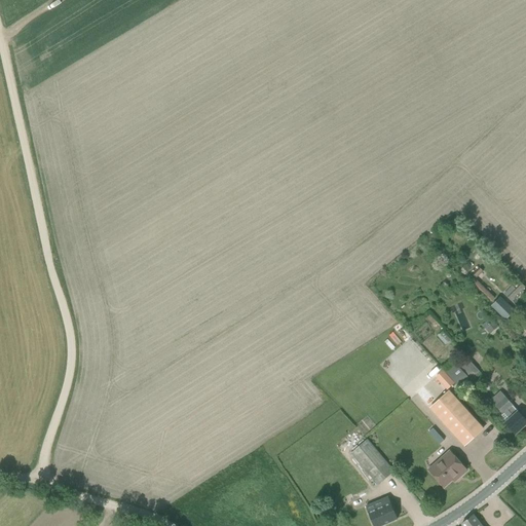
[(465,276),(471,270),(465,265),(460,271),(465,276)]
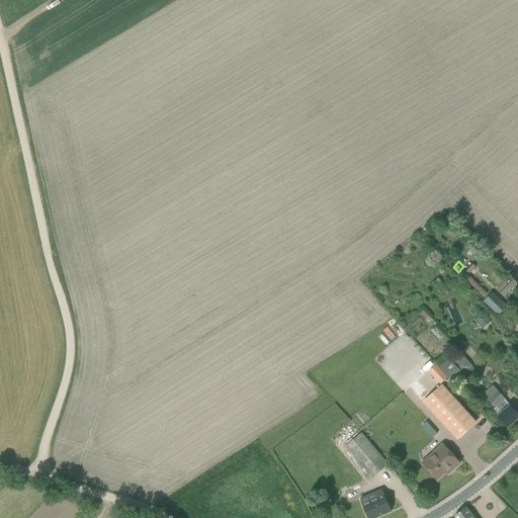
[(488,293),(468,275),(476,267),(472,264),(461,275),(485,297),(488,293)]
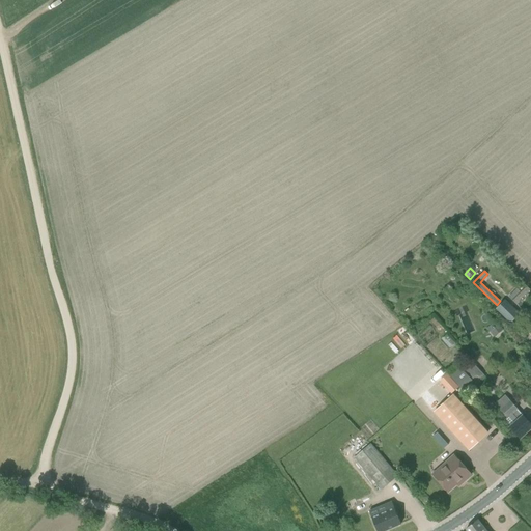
[(509,298),(516,304),(530,290),(526,286),(519,292),(516,290),(509,298)]
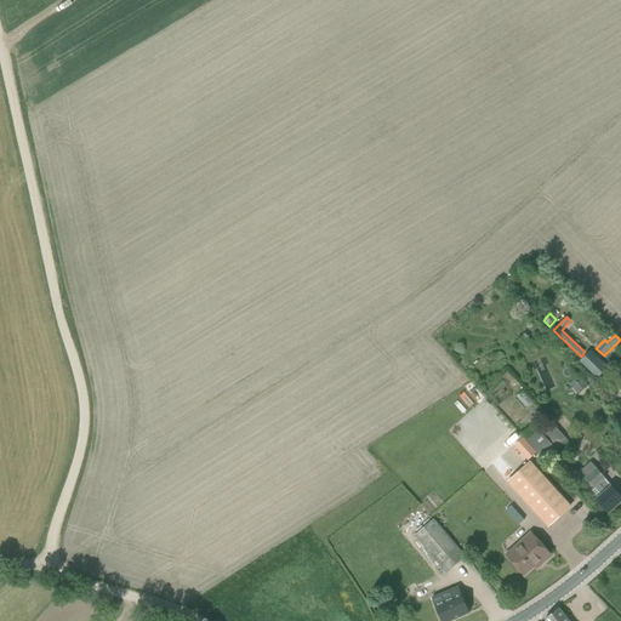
[(598,377),(608,368),(591,352),(581,362),(598,377)]
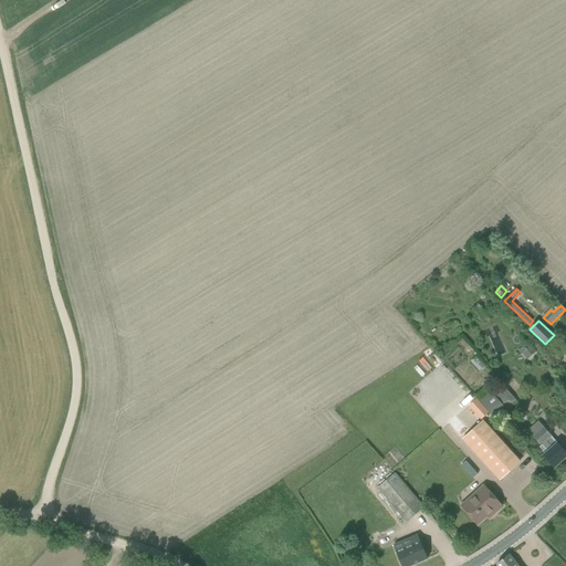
[(537,352),(532,346),(528,342),(520,350),(523,354),(527,359),(537,352)]
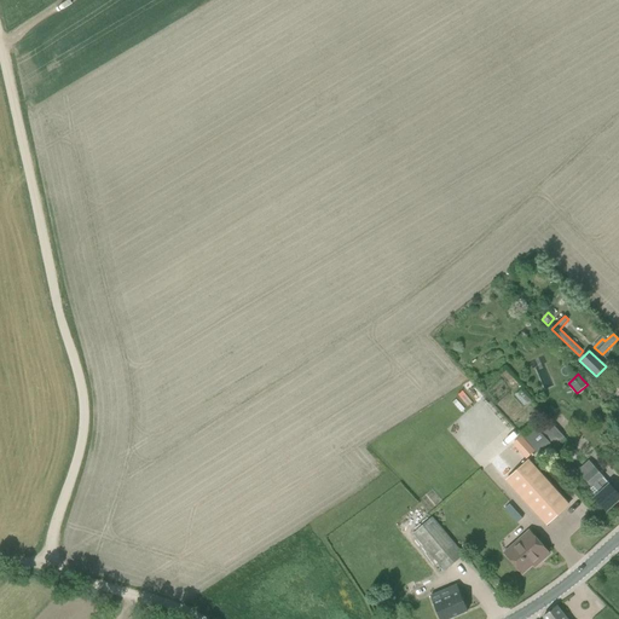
[(545,429),(553,443),(563,435),(555,423),(545,429)]
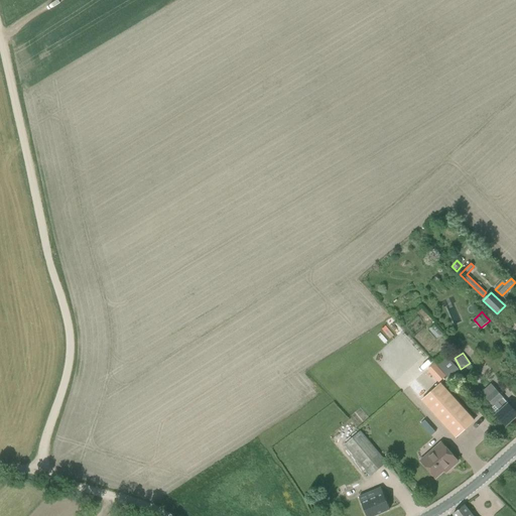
[(437,366),(454,382),(463,373),(447,357),(437,366)]
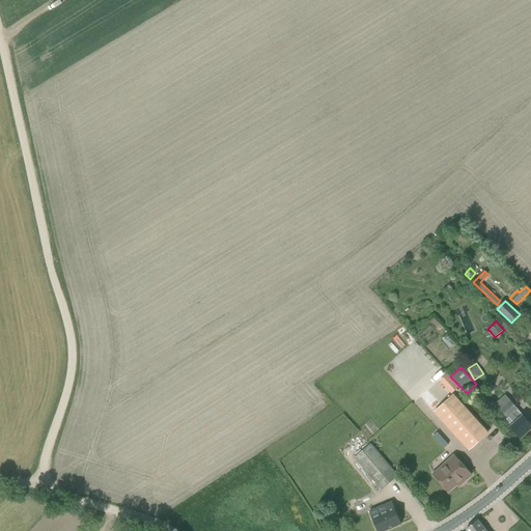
[(448,374),(440,382),(451,394),(459,387),(448,374)]
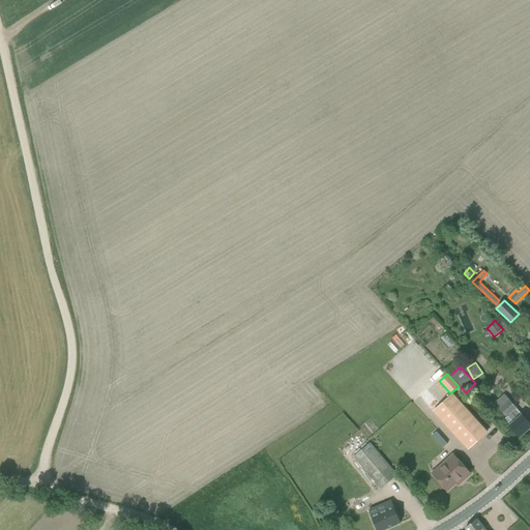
[(434,411),(469,449),(487,433),(452,394),(434,411)]
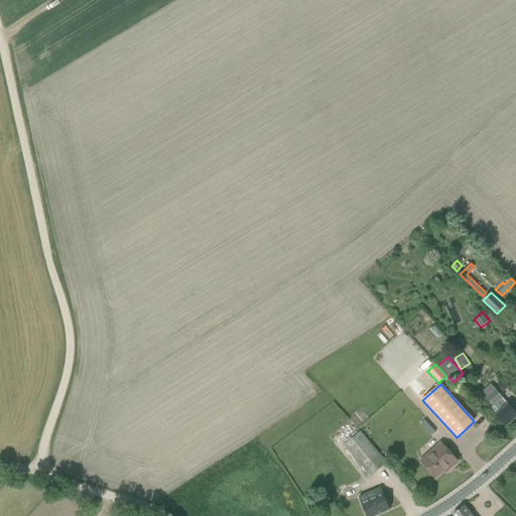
[(490,408),(496,415),(505,426),(515,416),(515,412),(508,404),(502,397),(496,390),(487,398),(493,405),(490,408)]
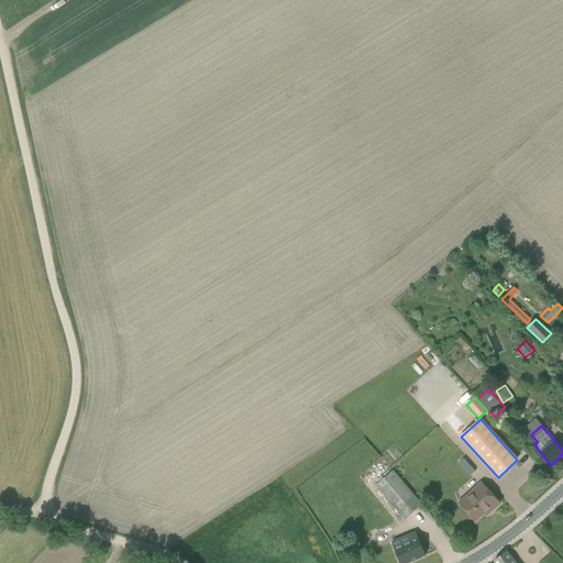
[(405,520),(409,516),(422,505),(394,471),(385,478),(376,485),(394,507),(405,520)]
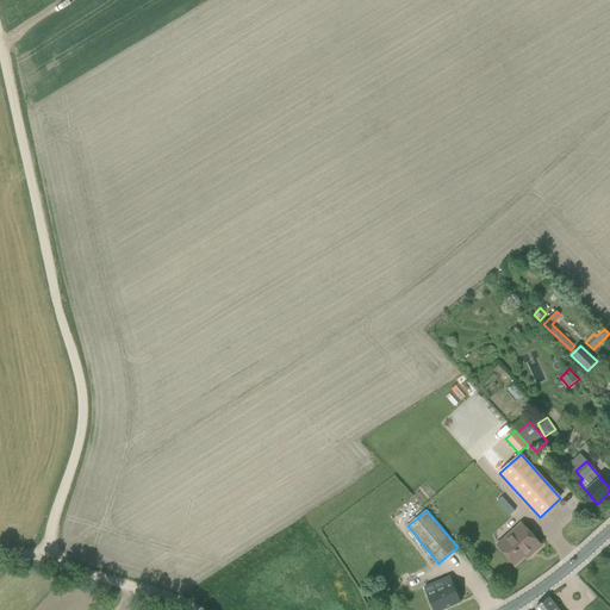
[(542,546),(521,522),(497,545),(515,565),(530,551),(533,554),(542,546)]
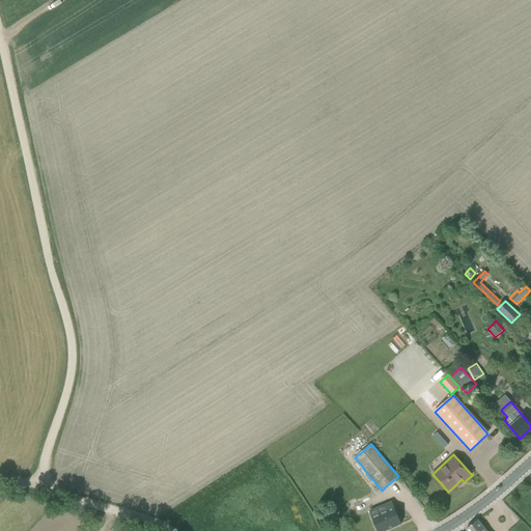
[(370,511),(369,511),(372,518),(371,518),(378,530),(384,530),(401,524),(394,507),(392,502),(385,505),(387,510),(372,516),(370,511)]
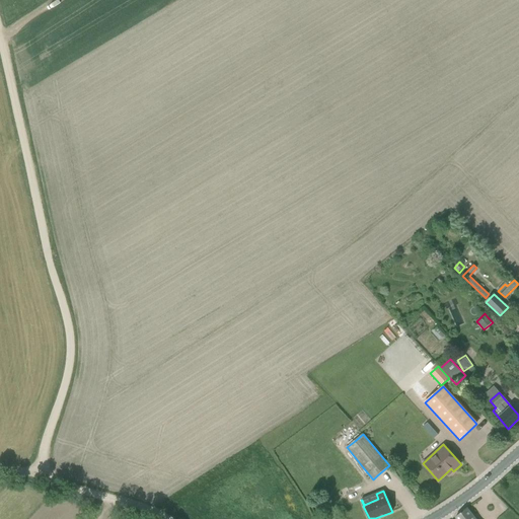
[(456,517),(455,518),(456,518),(474,518),(467,509),(456,517)]
